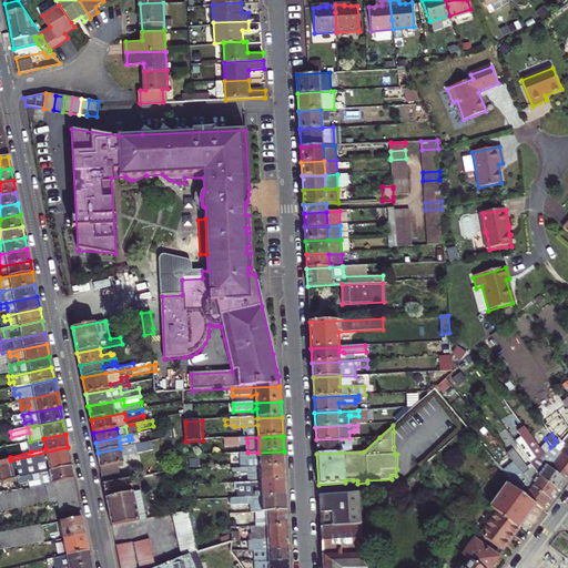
[(46,448),(43,438),(30,442),(29,442),(31,452),(46,448)]
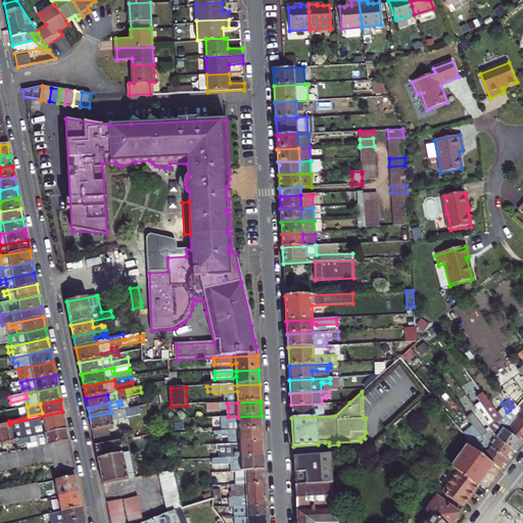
[(291,405),(291,418),(313,417),(312,410),(323,410),(323,408),(332,407),(332,403),(322,403),(291,405)]
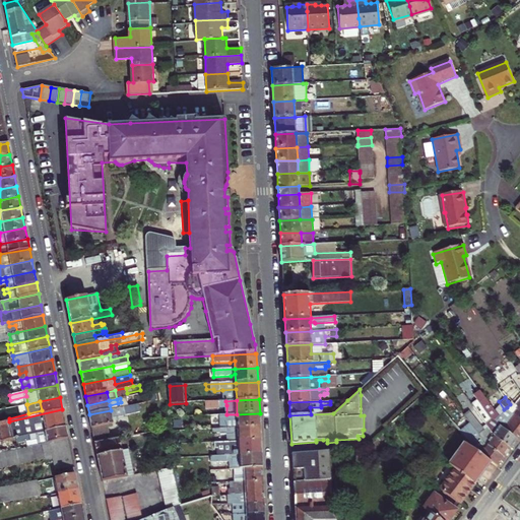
[(491,430),(494,435),(511,448),(518,440),(502,427),(499,424),(496,421),(498,418),(500,416),(489,401),(481,406),(481,405),(475,409),(489,428),(491,430)]
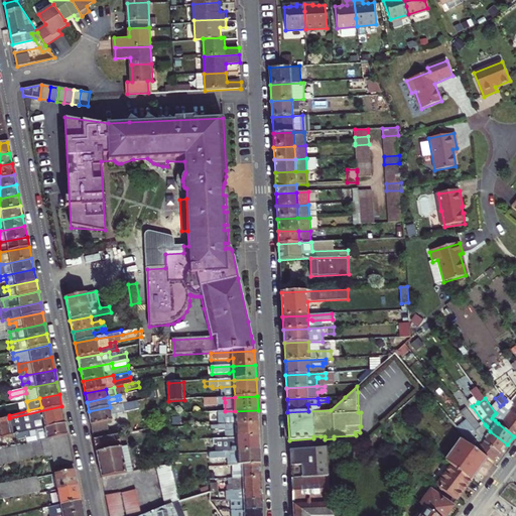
[(118,405),(110,407),(89,411),(94,434),(109,430),(108,422),(112,421),(111,415),(125,412),(124,408),(129,407),(128,404),(118,405)]
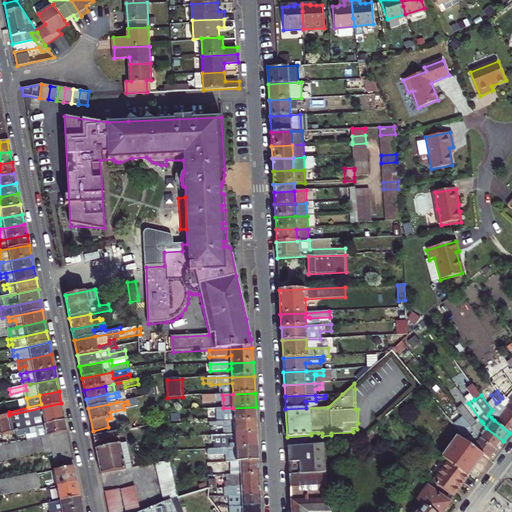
[(36,427),(44,425),(65,421),(61,403),(9,415),(0,416),(0,434),(16,431),(36,427)]
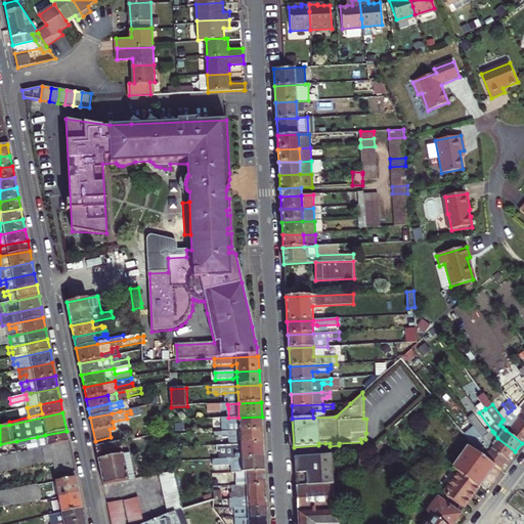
[(523,422),(517,416),(506,430),(522,443),(523,439),(523,422)]
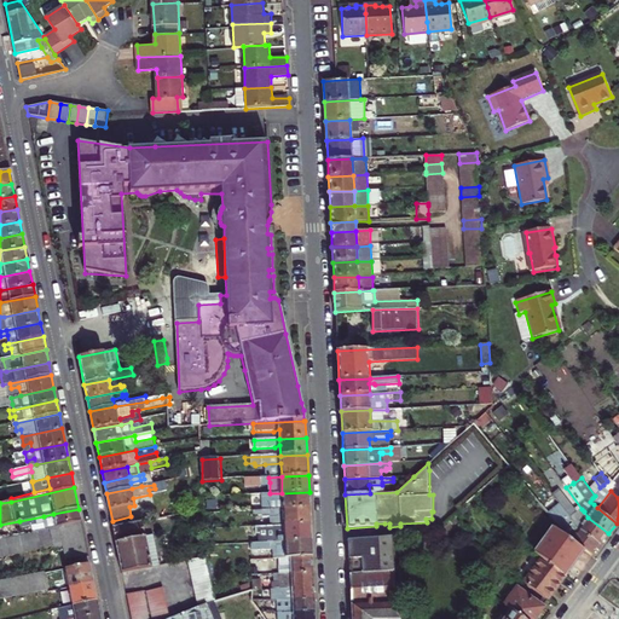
[(310,492),(282,493),(283,509),(310,508),(310,492)]
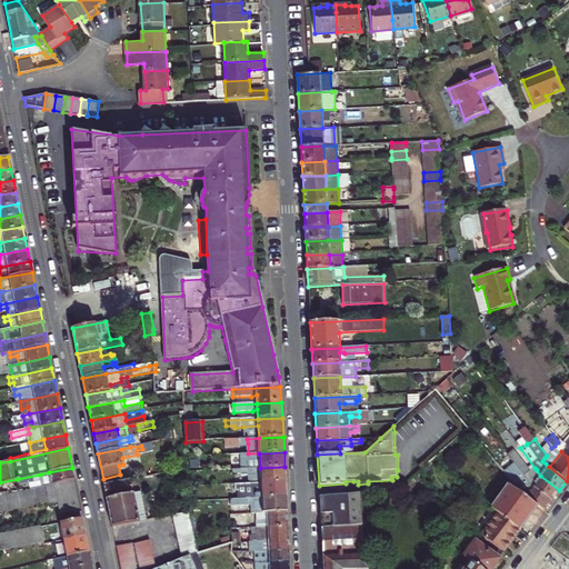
[(260,468),(259,453),(248,453),(248,459),(248,469),(260,468)]
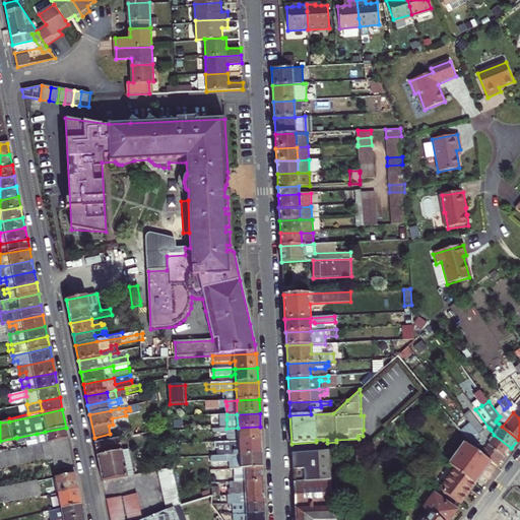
[(472,414),(470,415),(466,418),(468,421),(479,435),(484,431),(472,414)]
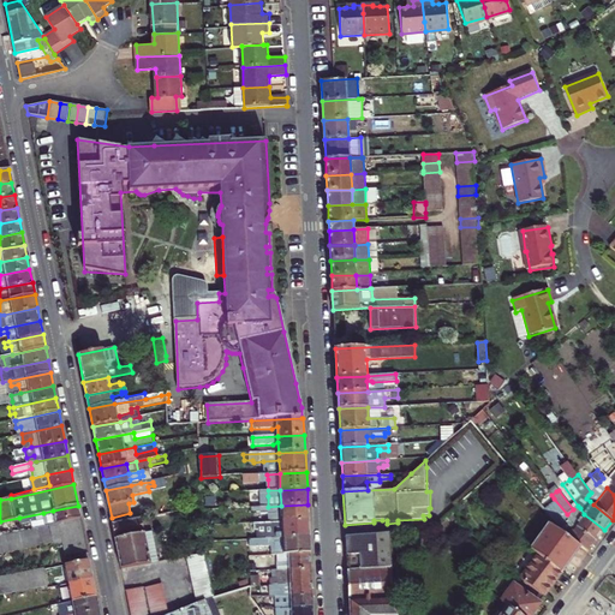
[(567,523),(561,530),(567,536),(580,547),(587,553),(587,551),(596,541),(575,526),(571,519),(567,514),(554,499),(550,501),(567,523)]
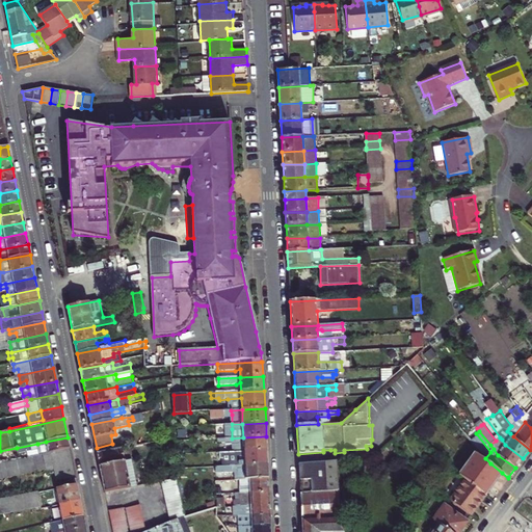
[(232,439),(218,440),(218,444),(233,443),(233,445),(236,445),(240,444),(243,443),(244,452),(267,451),(266,436),(243,437),(232,439)]
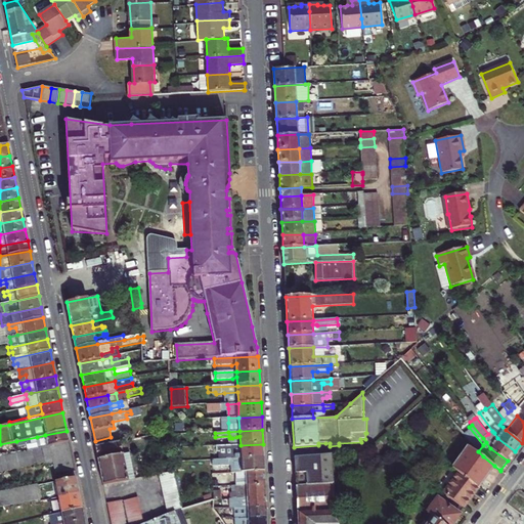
[(67,431),(45,435),(48,447),(50,446),(69,442),(67,431)]
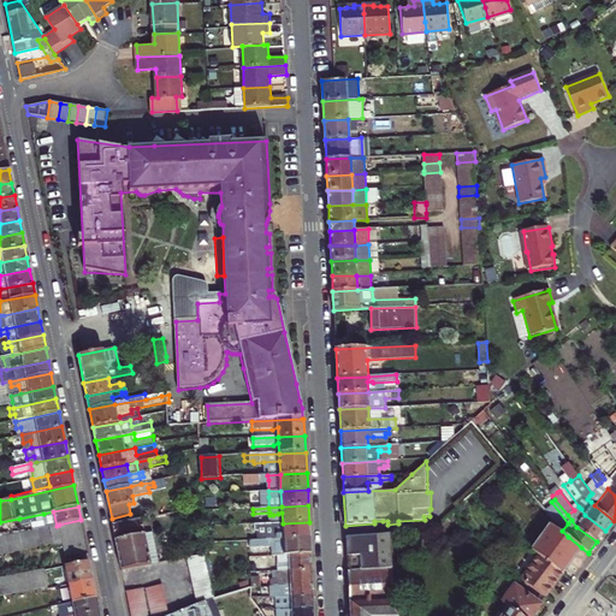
[(572,520),(581,509),(579,507),(574,510),(568,515),(572,520)]
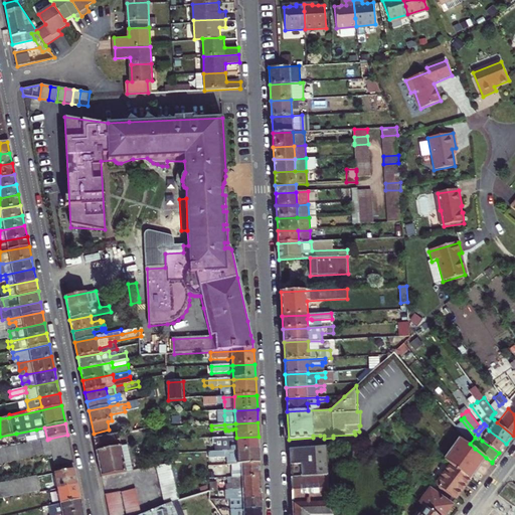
[(486,425),(478,435),(482,441),(499,453),(506,444),(489,431),(486,425)]
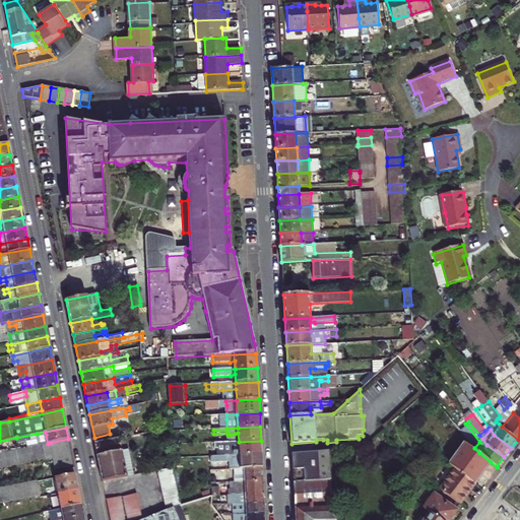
[(48,444),(45,432),(37,434),(39,445),(42,445),(48,444)]
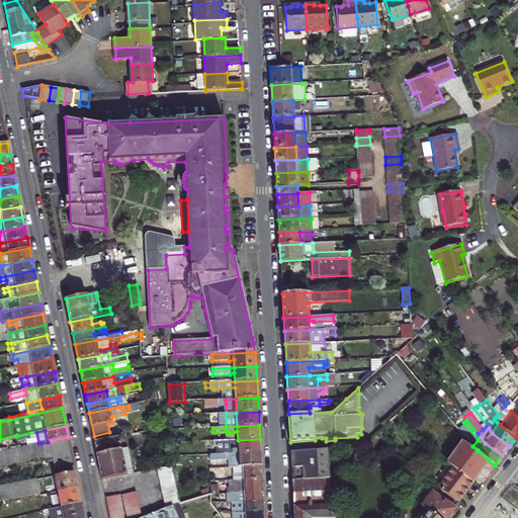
[(230,433),(227,433),(227,440),(238,440),(237,431),(234,432),(230,433)]
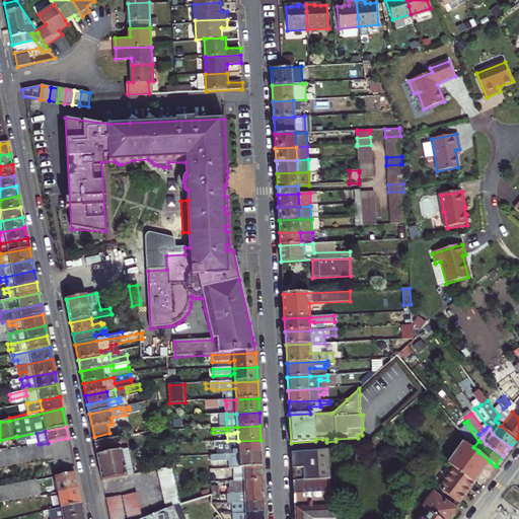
[(36,433),(16,437),(18,442),(26,440),(27,447),(32,446),(39,444),(36,433)]
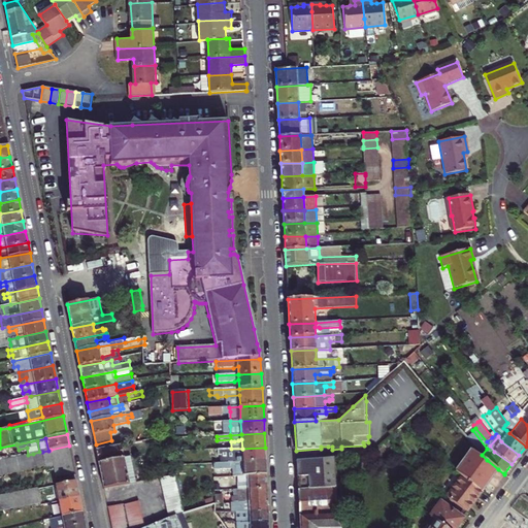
[(122,444),(97,450),(99,463),(125,458),(122,444)]
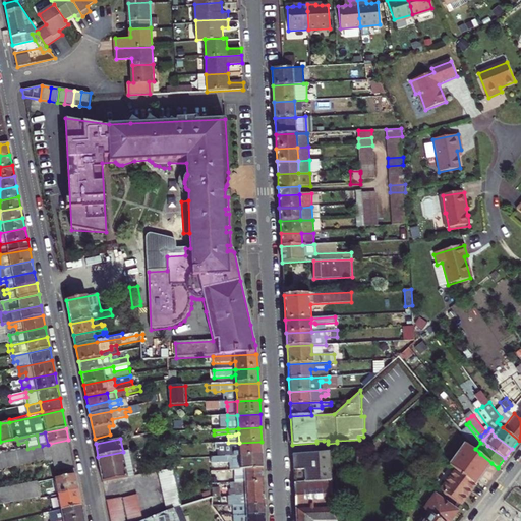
[(56,469),(74,465),(72,456),(70,448),(68,440),(50,444),(48,445),(42,446),(39,446),(33,448),(36,463),(45,461),(54,460),(56,469)]
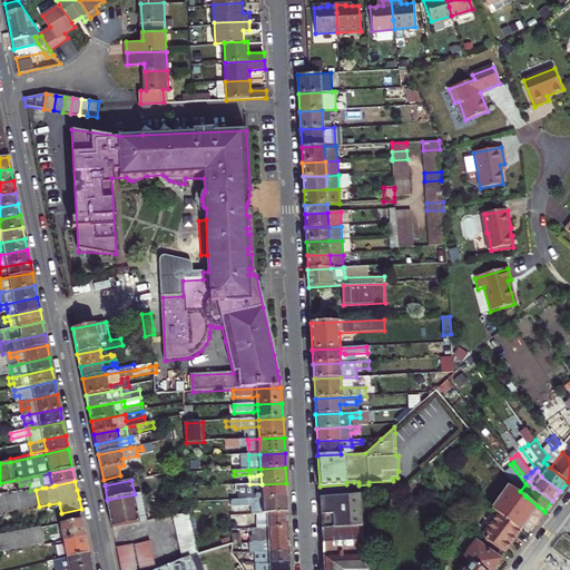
[(286,483),(262,484),(249,484),(219,487),(220,492),(247,492),(247,500),(287,499),(286,483)]
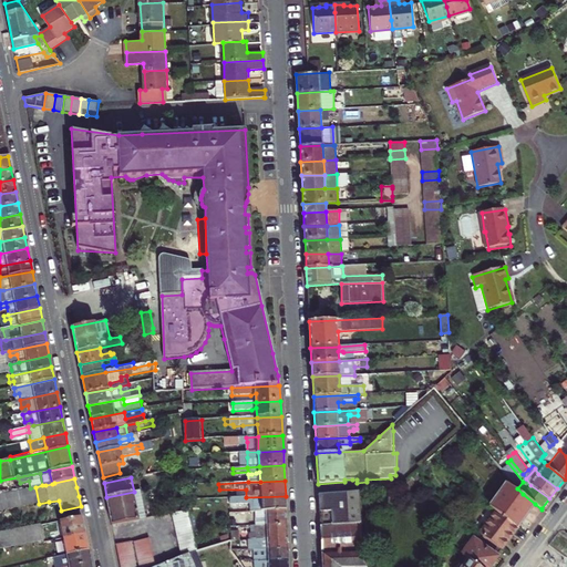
[(487,506),(494,511),(517,527),(535,504),(523,494),(517,488),(512,481),(497,500),(494,497),(487,506)]
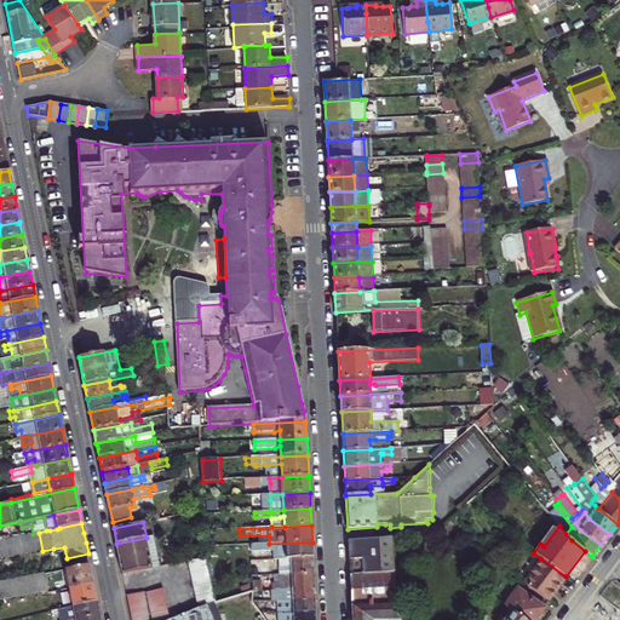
[(42,551),(39,533),(33,534),(29,534),(34,554),(42,551)]
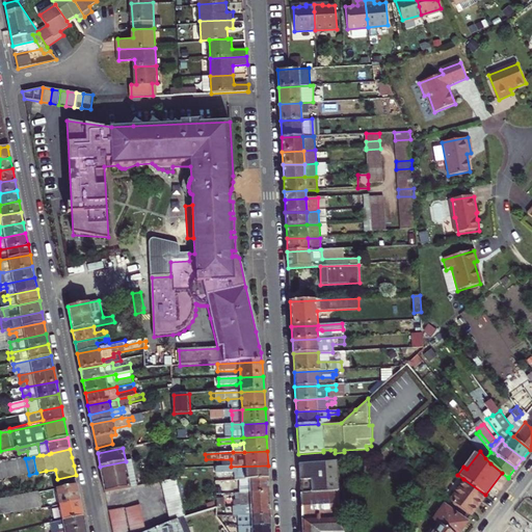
[(29,475),(25,458),(18,460),(22,476),(29,475)]
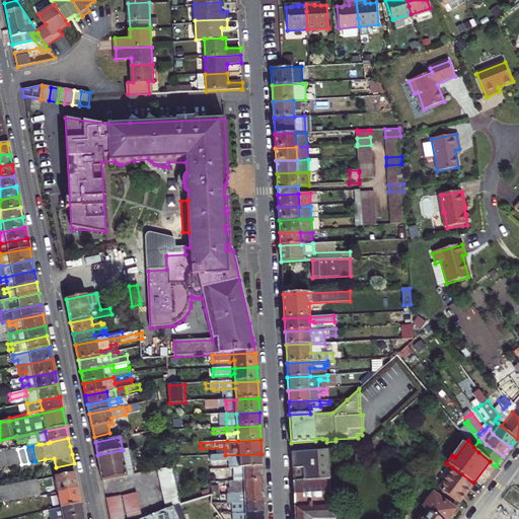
[(123,450),(97,455),(102,480),(134,474),(129,448),(123,450)]
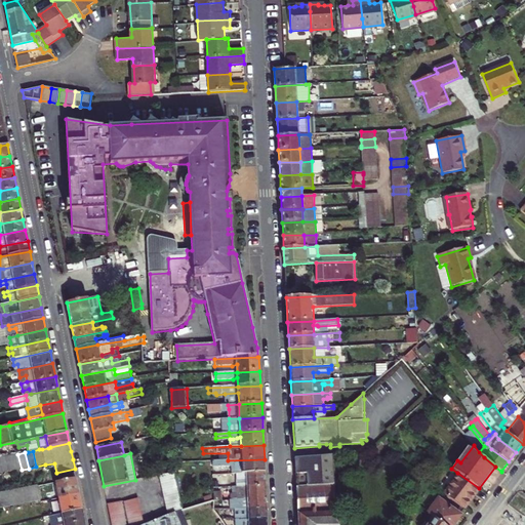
[(17,454),(10,456),(13,471),(22,470),(17,454)]
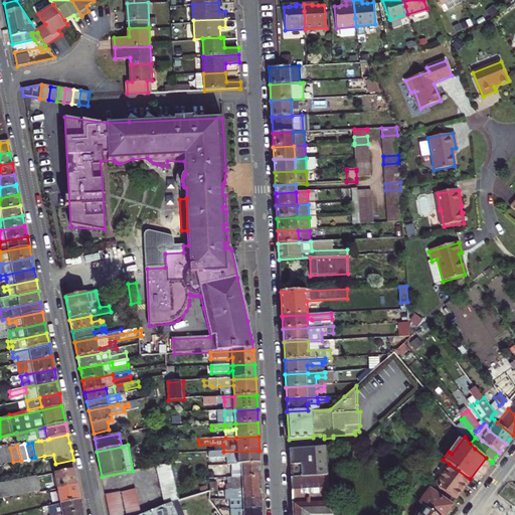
[(13,462),(10,448),(3,449),(6,464),(13,462)]
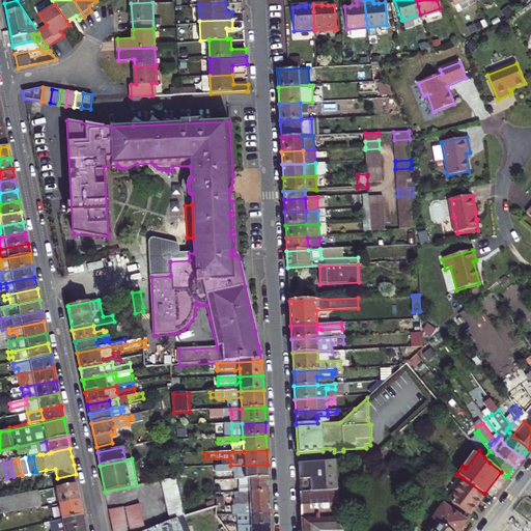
[(298,464),(300,493),(337,491),(336,462),(298,464)]
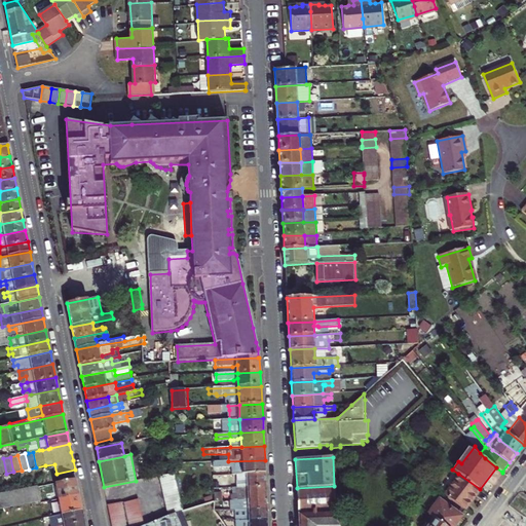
[(238,475),(266,474),(265,460),(228,461),(205,462),(205,467),(215,467),(214,468),(232,467),(232,476),(238,475)]
